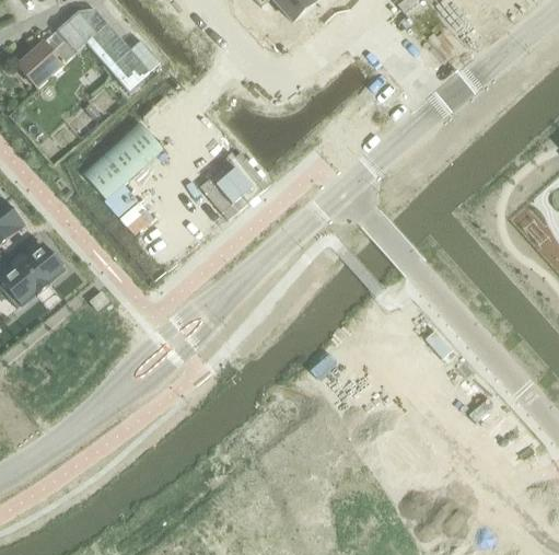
[(256,0),(260,4),(265,0),(275,0),(291,19),(313,0),(256,0)]
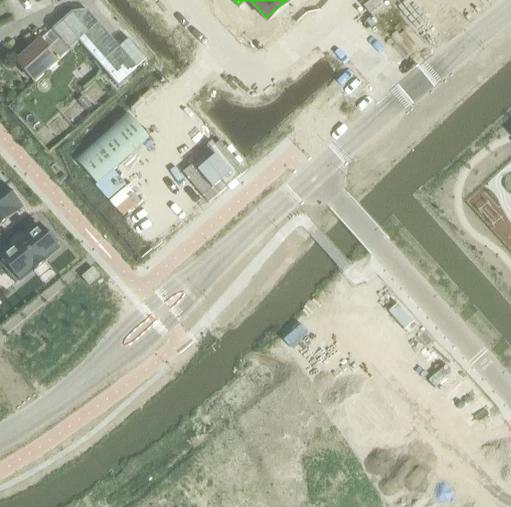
[(58,37),(67,47),(78,37),(116,81),(145,56),(128,36),(118,44),(86,8),(70,9),(39,37),(47,46),(58,37)]
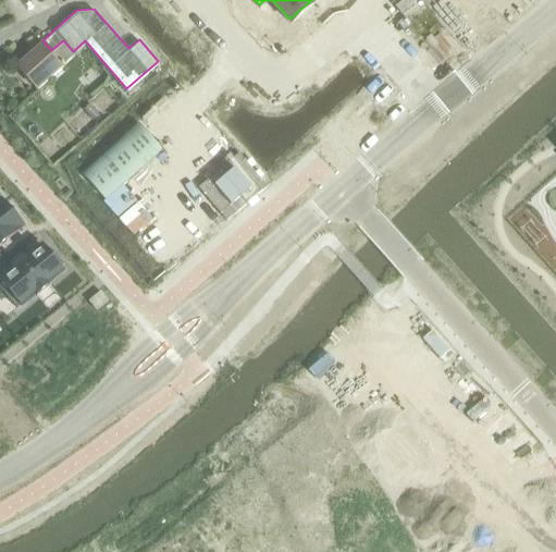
[(51,50),(42,40),(16,64),(37,86),(63,62),(62,61),(73,51),(63,40),(51,50)]
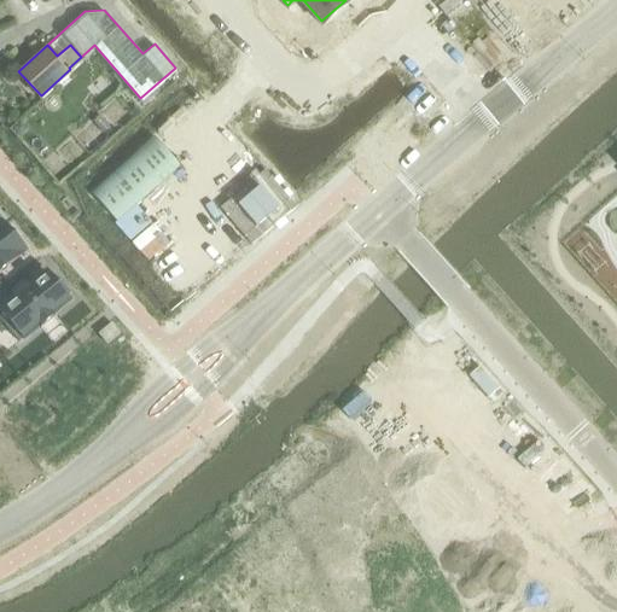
[(99,112),(93,118),(103,129),(109,124),(99,112)]
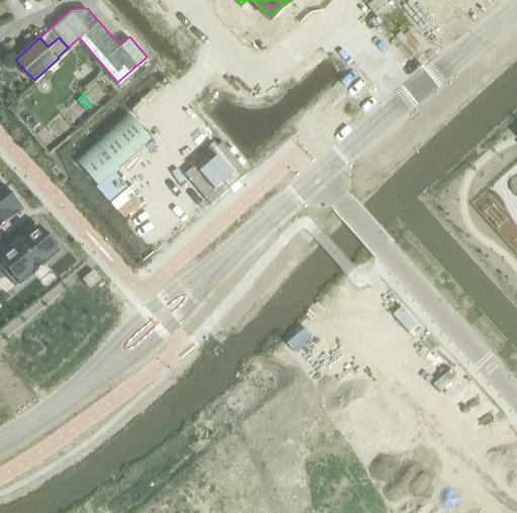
[(17,99),(10,104),(16,111),(22,105),(17,99)]
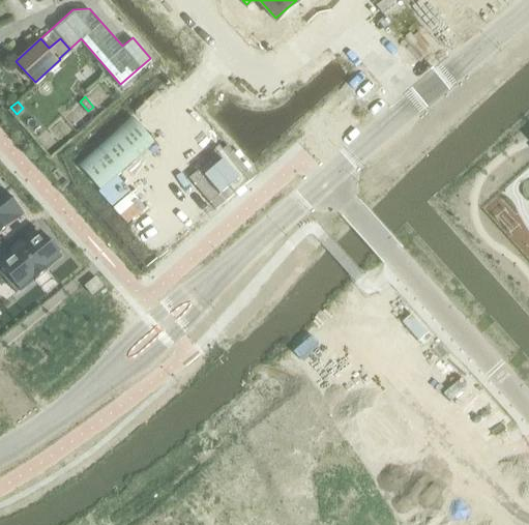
[(1,192),(0,193),(0,229),(21,212),(2,190),(0,192),(1,192)]
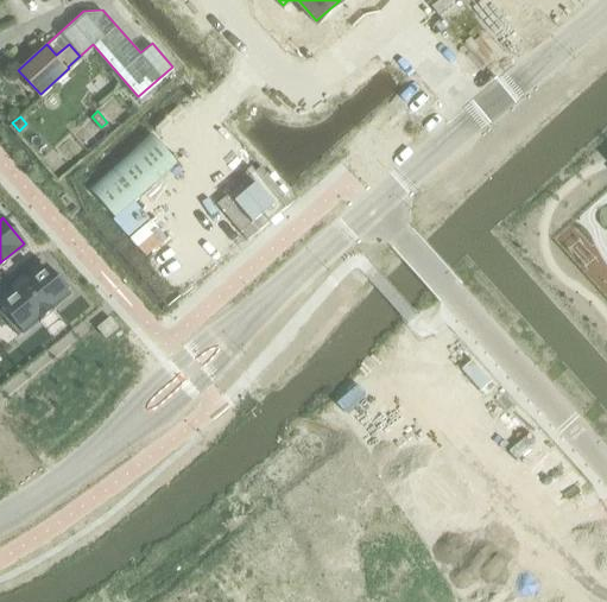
[(46,266),(0,303),(0,310),(18,333),(38,316),(39,318),(54,306),(52,304),(68,292),(64,287),(68,285),(54,267),(50,270),(46,266)]
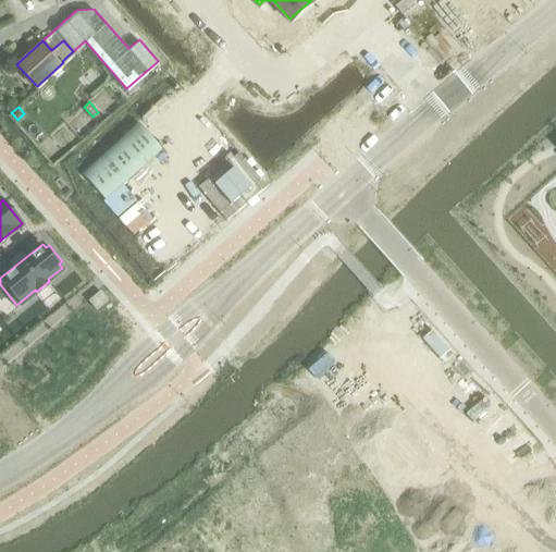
[(99,289),(88,297),(96,307),(107,297),(99,289)]
